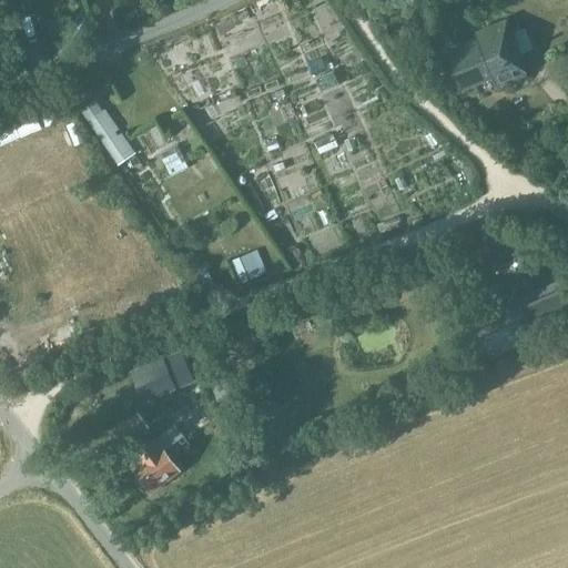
[(446,57),(454,73),(462,93),(494,80),(497,88),(527,77),(520,58),(521,57),(520,53),(531,49),(525,30),(514,34),(508,21),(475,33),(479,44),(446,57)]
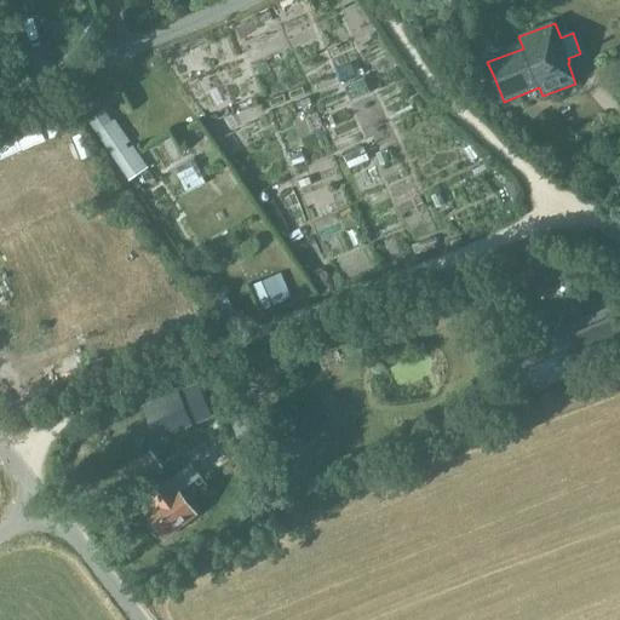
[(105,113),(90,124),(97,135),(110,156),(126,145),(130,143),(115,122),(113,124),(105,113)]
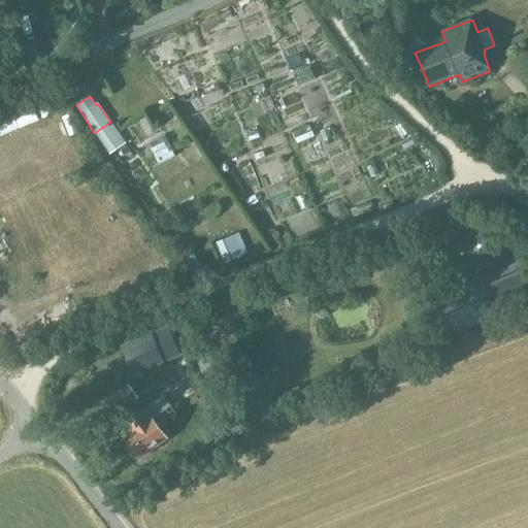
[(107,124),(94,133),(110,156),(125,145),(112,126),(110,128),(107,124)]
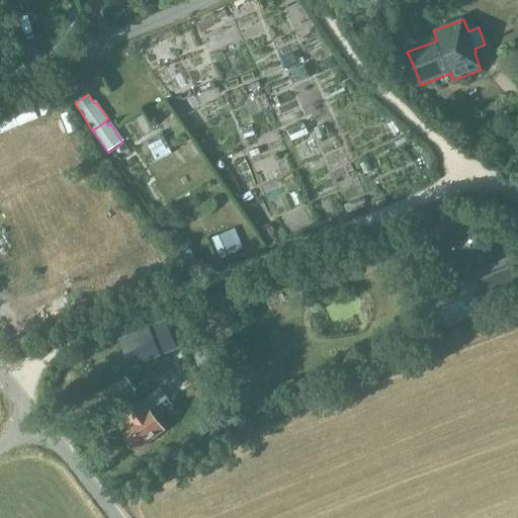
[(417,224),(428,253),(468,238),(456,208),(417,224)]
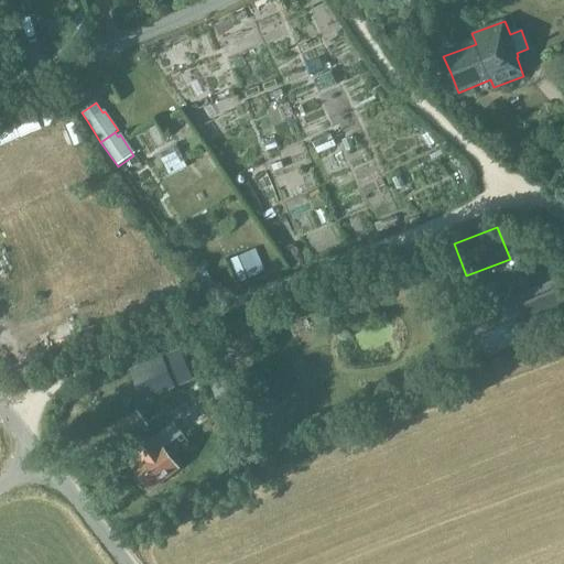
[(257,274),(247,252),(229,260),(239,282),(257,274)]
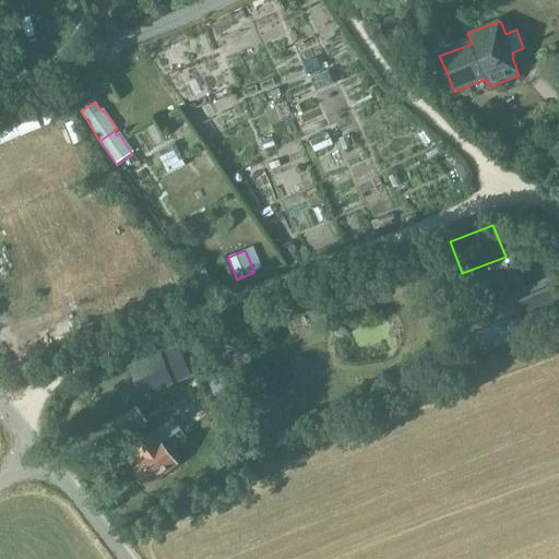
[(558,318),(558,298),(558,296),(550,278),(465,317),(483,354),(558,318)]
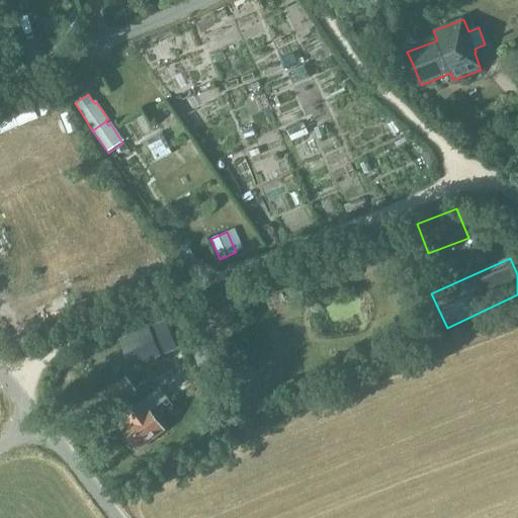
[(176,348),(166,323),(155,328),(165,352),(176,348)]
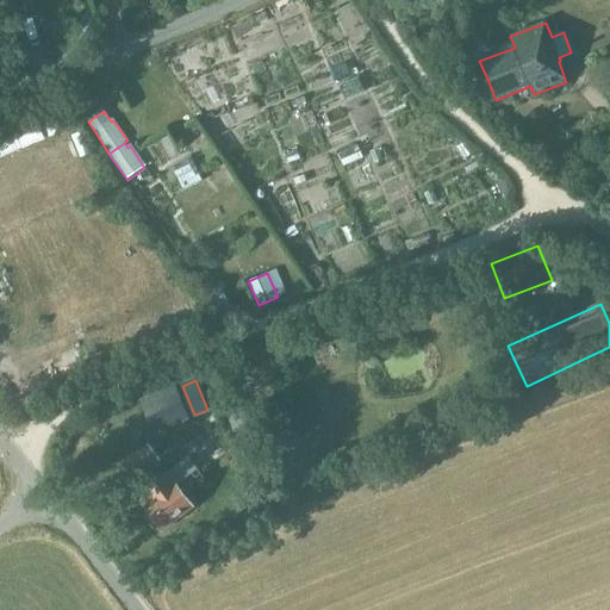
[(175,388),(142,402),(154,431),(187,418),(175,388)]
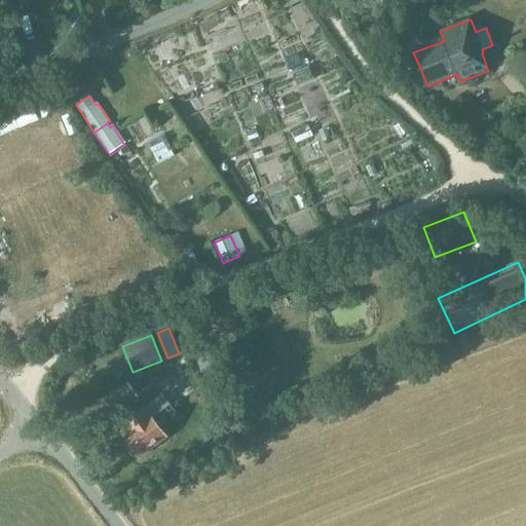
[(209,342),(190,350),(195,361),(204,383),(208,390),(226,382),(209,342)]
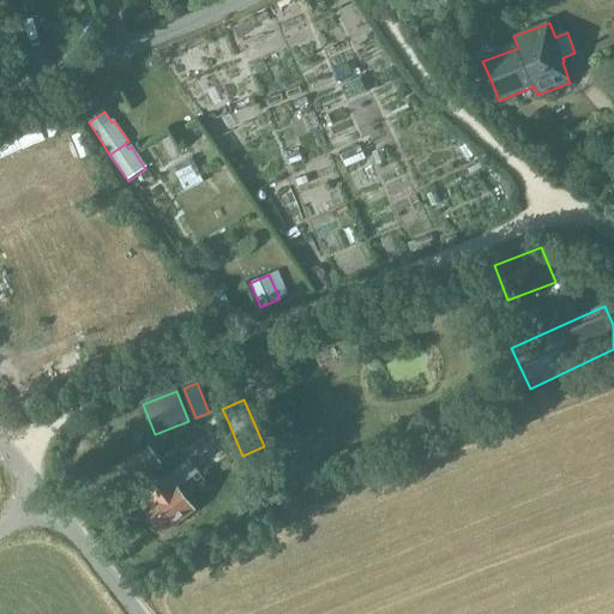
[(161,465),(168,477),(143,497),(148,505),(144,507),(166,534),(194,511),(185,498),(208,481),(204,475),(228,458),(209,433),(185,451),(182,447),(161,465)]
